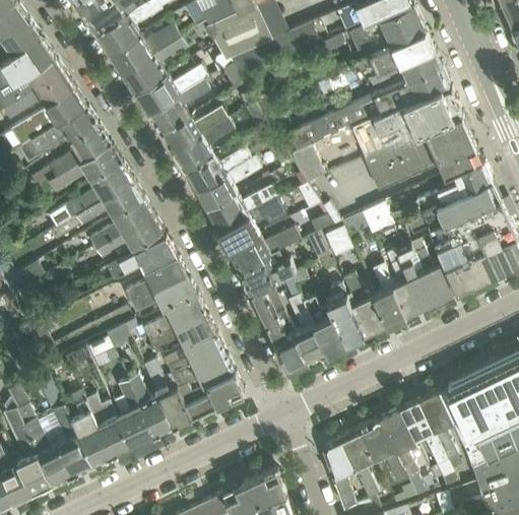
[(0,35),(1,38),(29,19),(27,17),(15,0),(0,9),(0,35)]
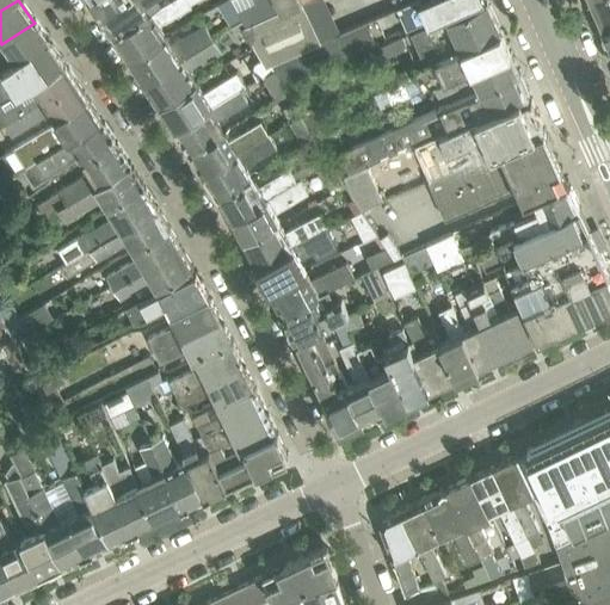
[(0,11),(18,0),(17,0),(0,0),(0,11)]
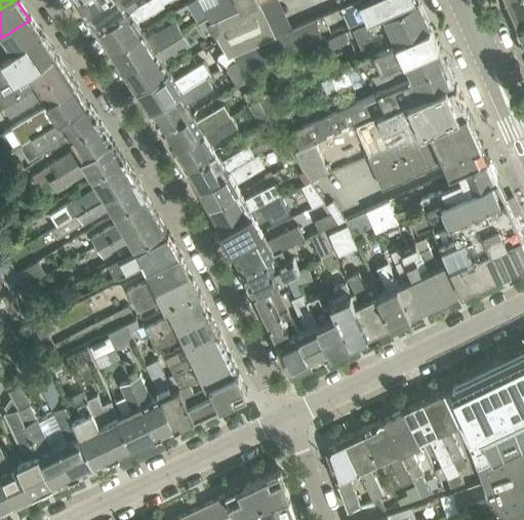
[(79,0),(77,2),(87,17),(111,0),(79,0)]
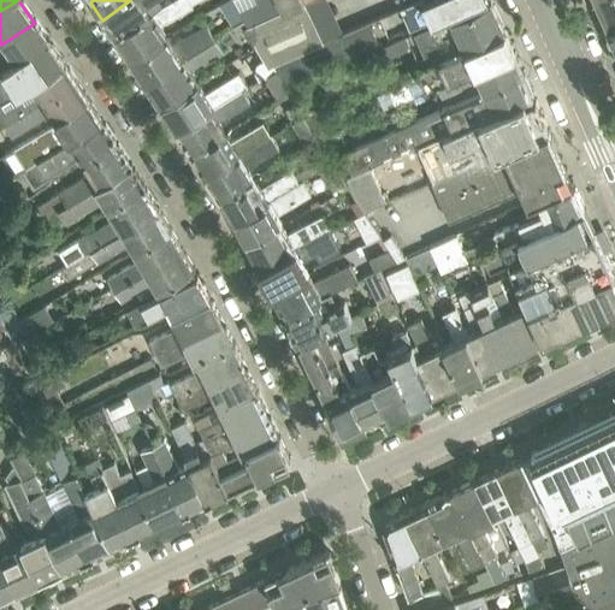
[(130,0),(102,21),(113,36),(161,9),(157,0),(130,0)]
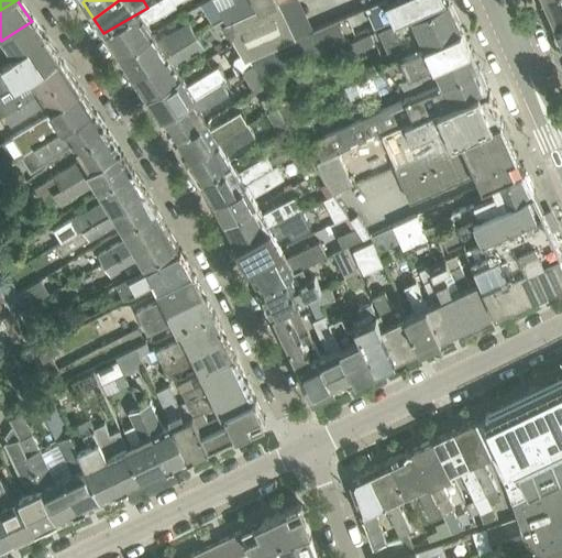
[(160,0),(147,8),(103,33),(105,34),(119,56),(153,34),(147,25),(177,10),(175,7),(188,0),(160,0)]
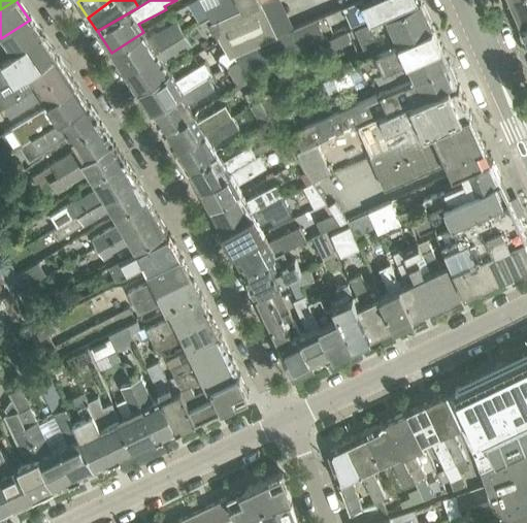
[(218,0),(221,5),(228,18),(243,11),(237,0),(218,0)]
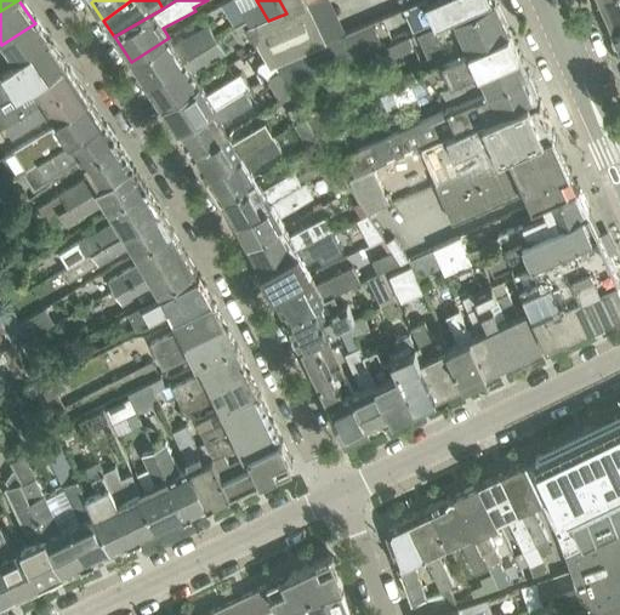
[(279,0),(286,13),(306,5),(302,0),(279,0)]
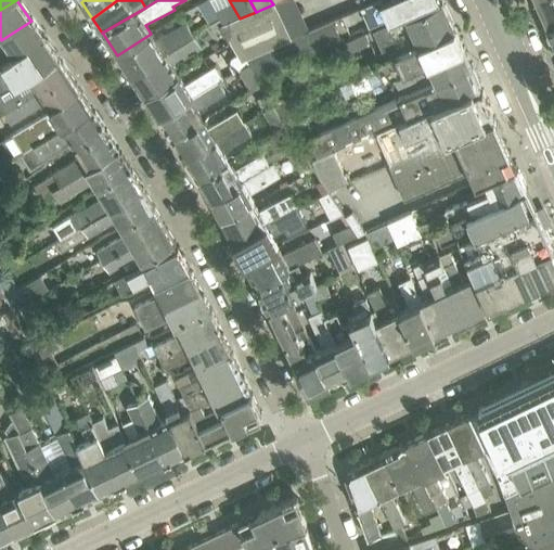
[(369,30),(437,0),(385,0),(360,12),(369,30)]
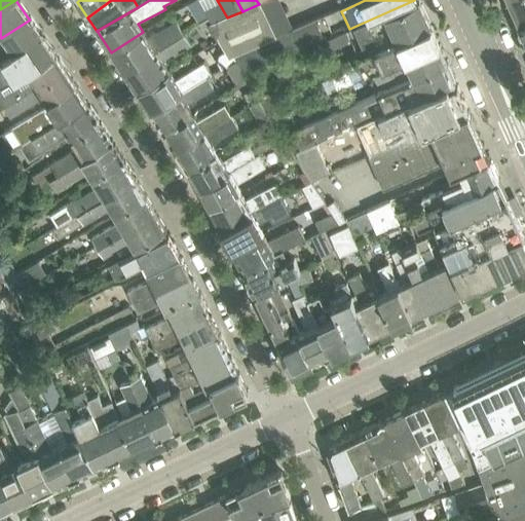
[(524,0),(507,0),(519,26),(524,23),(524,0)]
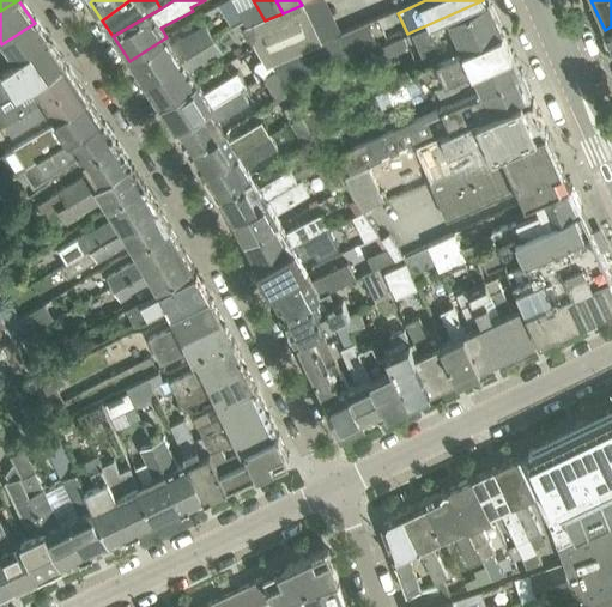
[(228,4),(217,10),(229,29),(240,22),(236,16),(228,4)]
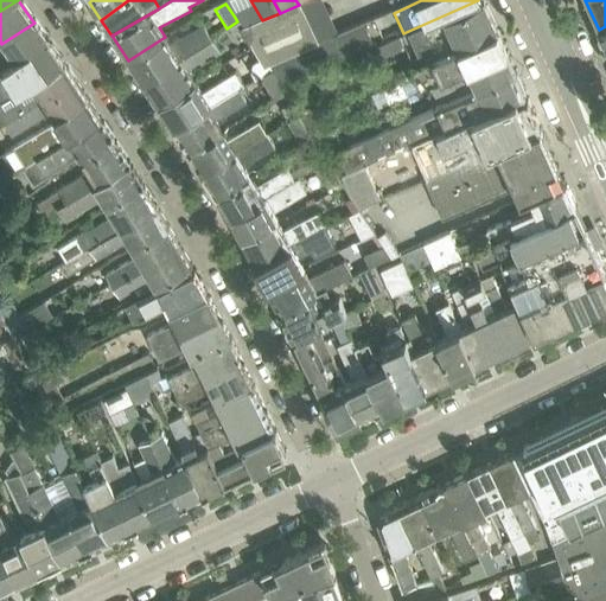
[(409,36),(423,68),(497,36),(484,4),(409,36)]
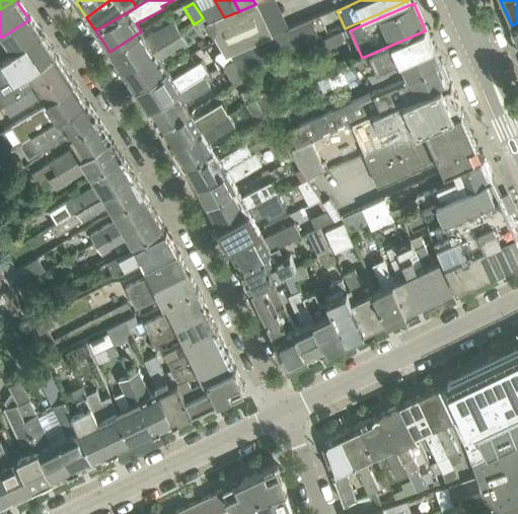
[(207,25),(223,52),(228,59),(271,40),(255,4),(239,11),(224,17),(207,25)]
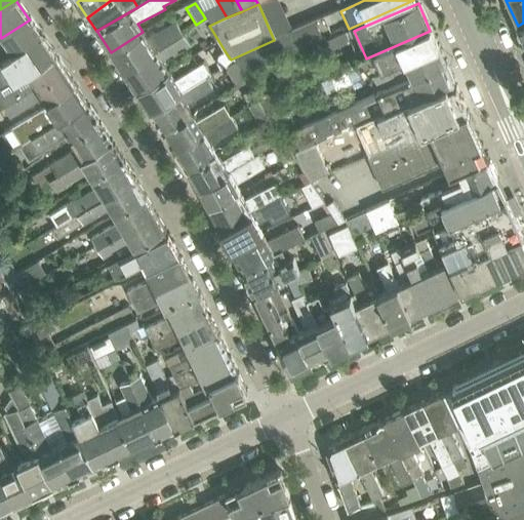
[(219,5),(202,13),(205,18),(209,26),(227,17),(219,5)]
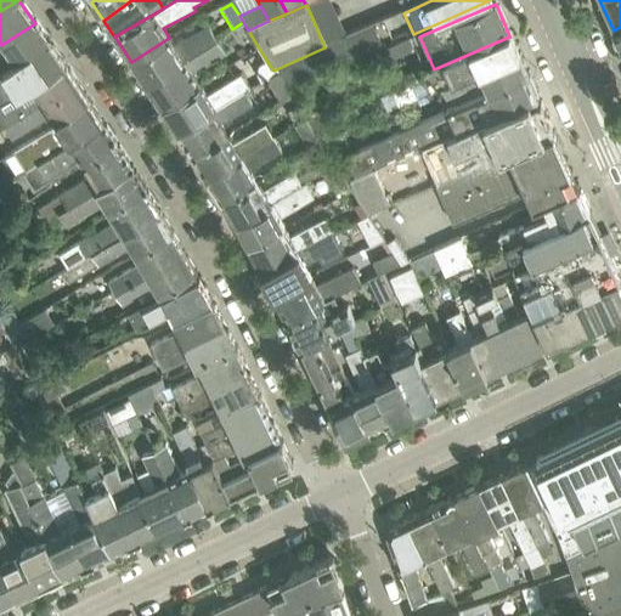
[(243,22),(232,29),(237,37),(248,30),(243,22)]
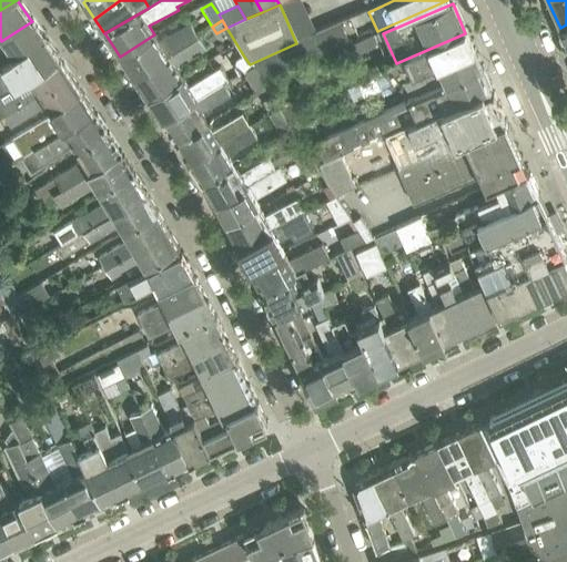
[(7,48),(0,51),(0,68),(44,40),(32,21),(1,41),(7,48)]
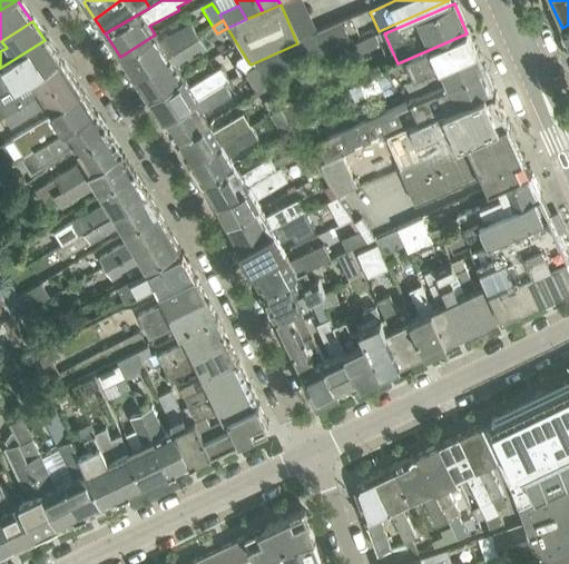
[(343,23),(297,43),(251,65),(252,67),(257,76),(262,82),(352,43),(343,23)]
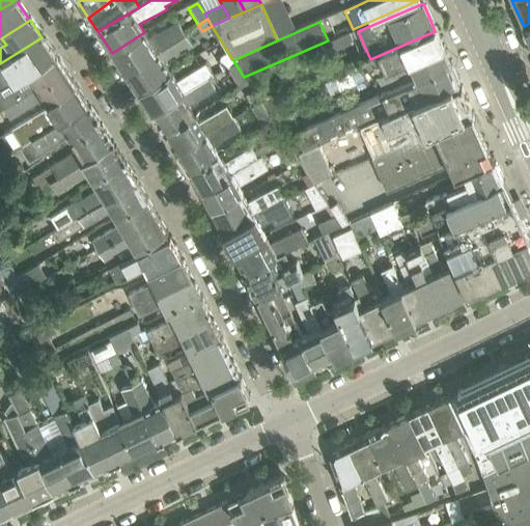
[(112,53),(124,73),(185,33),(178,23),(150,42),(144,32),(112,53)]
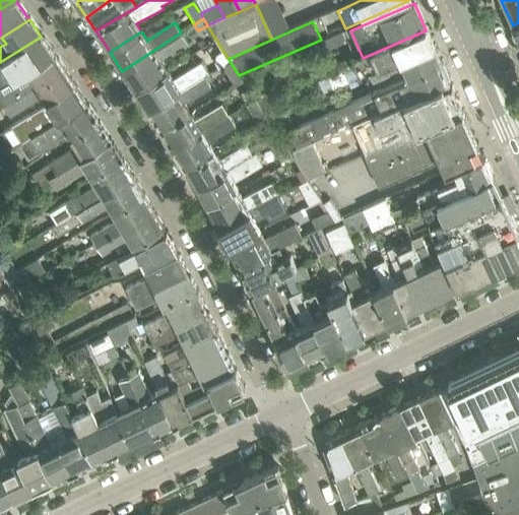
[(354,69),(317,86),(322,98),(371,76),(434,48),(426,30),(363,58),(351,62),(354,69)]
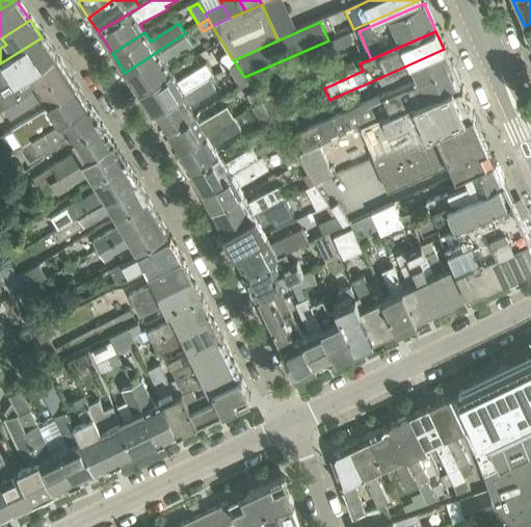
[(192,45),(185,33),(125,73),(137,91),(139,95),(171,73),(169,70),(165,63),(192,45)]
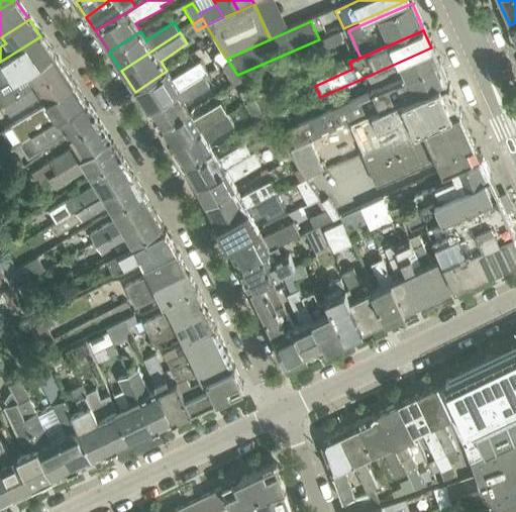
[(320,43),(325,55),(344,45),(339,34),(321,42),(320,43)]
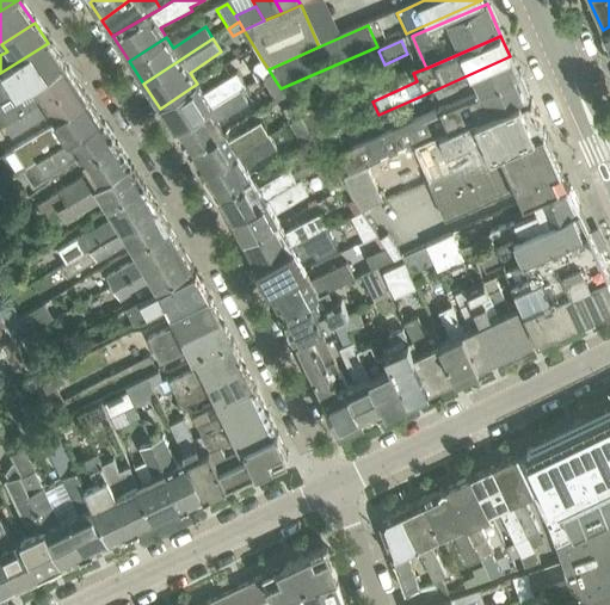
[(0,102),(62,65),(48,43),(0,73),(0,102)]
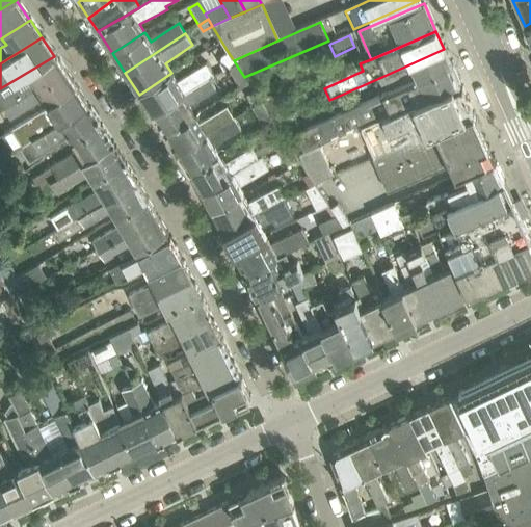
[(444,49),(379,78),(386,91),(416,78),(418,82),(452,68),(444,49)]
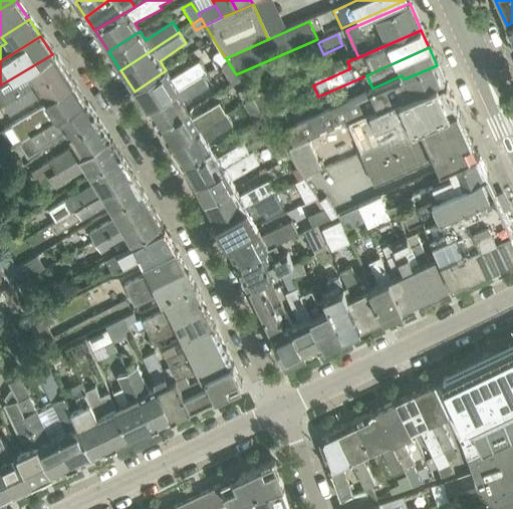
[(213,64),(215,68),(227,60),(226,58),(221,51),(215,55),(213,64)]
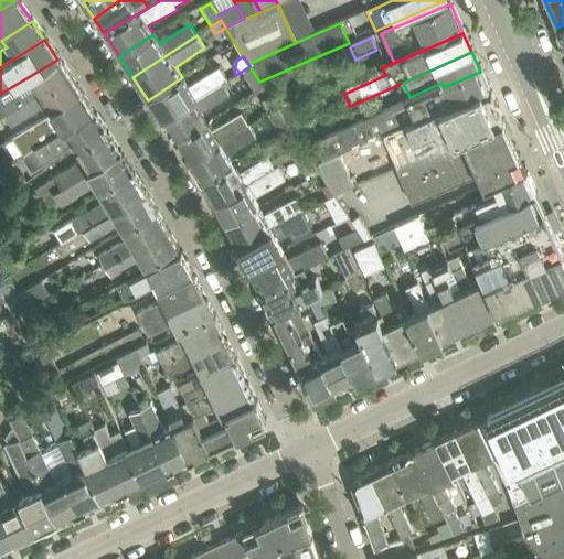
[(0,118),(4,116),(68,76),(60,63),(57,60),(0,94),(0,118)]
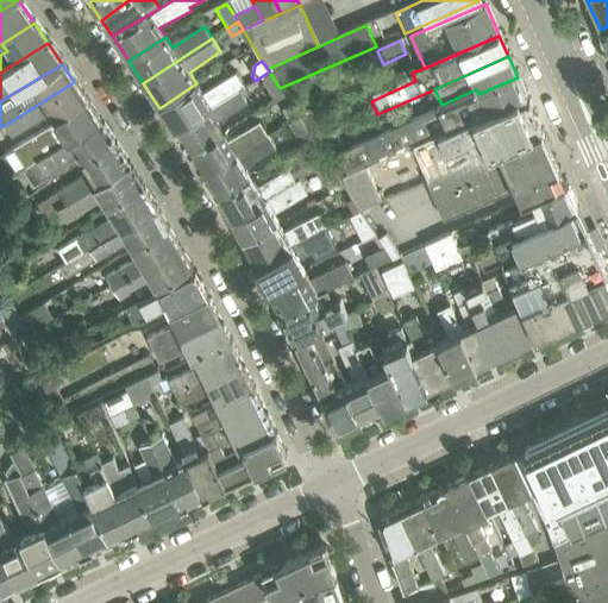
[(269,71),(259,79),(264,87),(275,81),(269,71)]
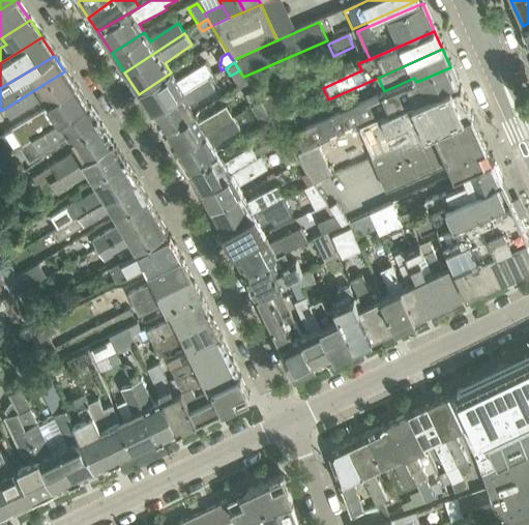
[(139,94),(152,114),(207,80),(213,76),(206,64),(178,83),(171,73),(139,94)]
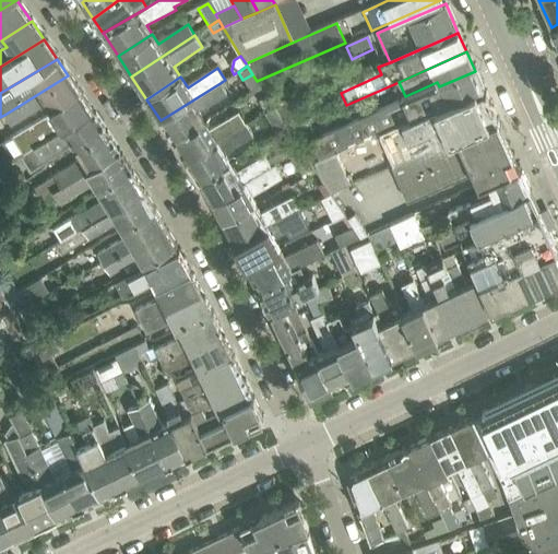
[(439,86),(312,143),(320,162),(323,161),(335,155),(483,89),(475,71),(439,86)]
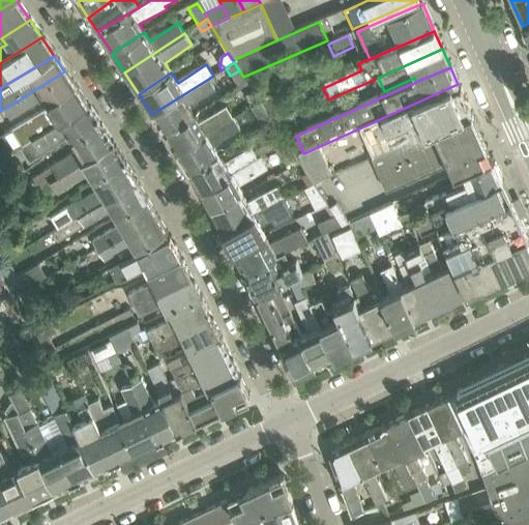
[(64,71),(4,109),(10,119),(43,98),(48,106),(76,88),(64,71)]
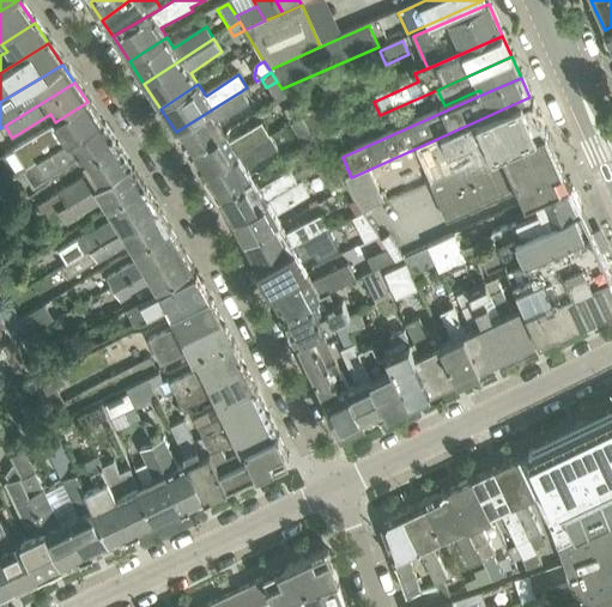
[(249,105),(240,92),(176,132),(189,153),(191,156),(224,135),(223,133),(218,125),(249,105)]
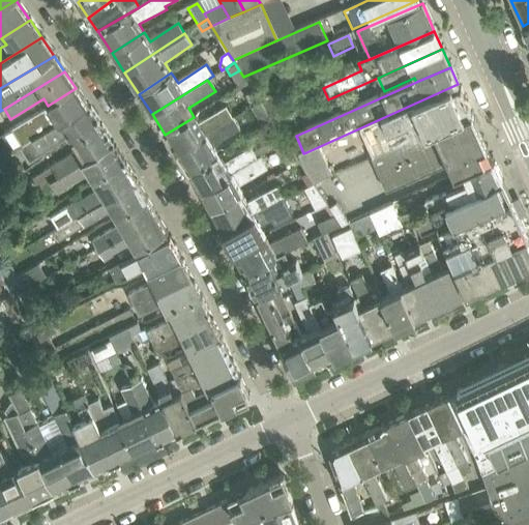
[(458,84),(359,128),(373,158),(471,114),(458,84)]
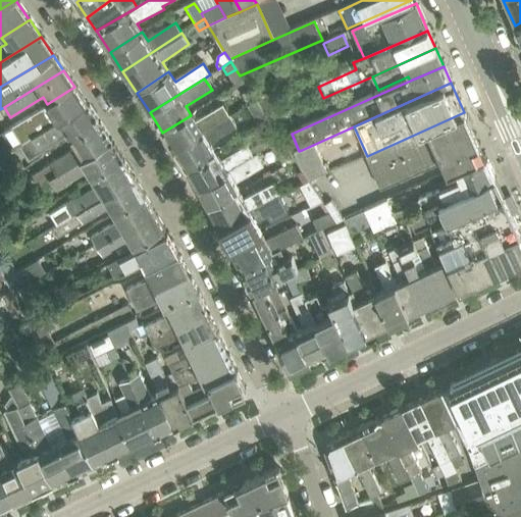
[(49,107),(4,136),(14,151),(16,149),(86,104),(76,90),(74,87),(47,104),(49,107)]
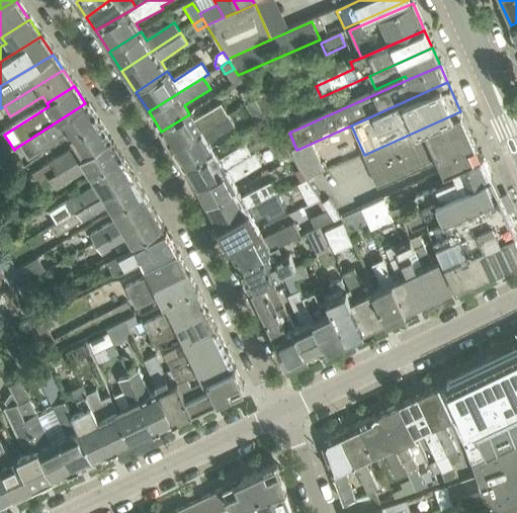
[(245,107),(254,101),(247,90),(238,95),(245,107)]
